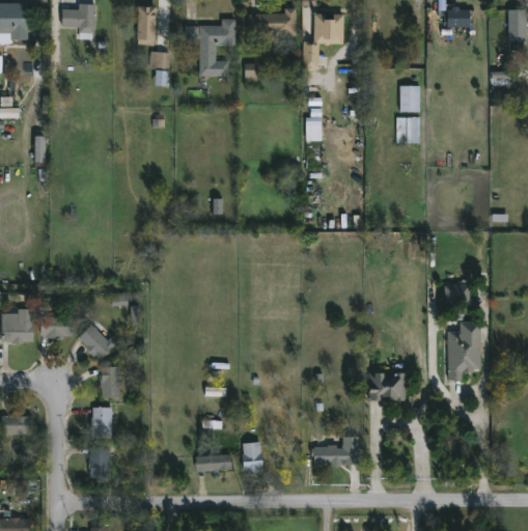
[(0,3),(33,3),(33,39),(19,40),(19,34),(16,34),(16,44),(0,44),(0,3)]
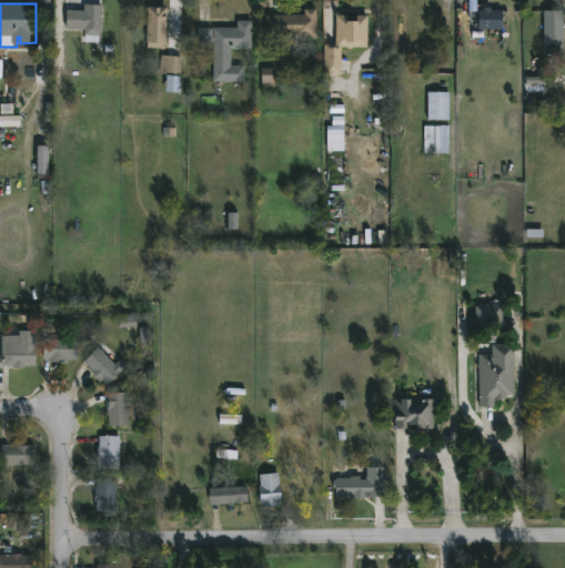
[(109,4),(108,33),(90,33),(90,30),(72,30),(72,10),(90,10),(90,4),(109,4)]
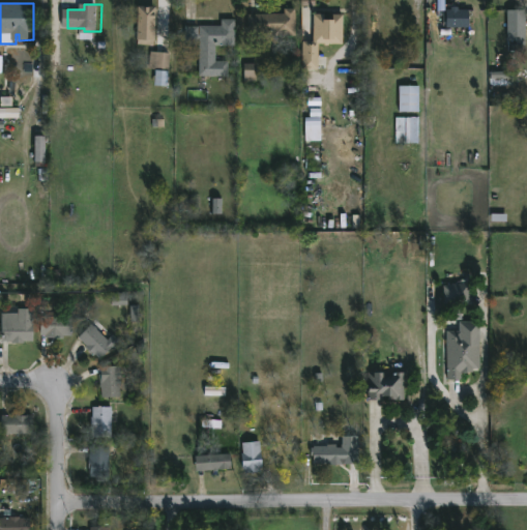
[(162,45),(143,45),(144,6),(162,6),(162,45)]
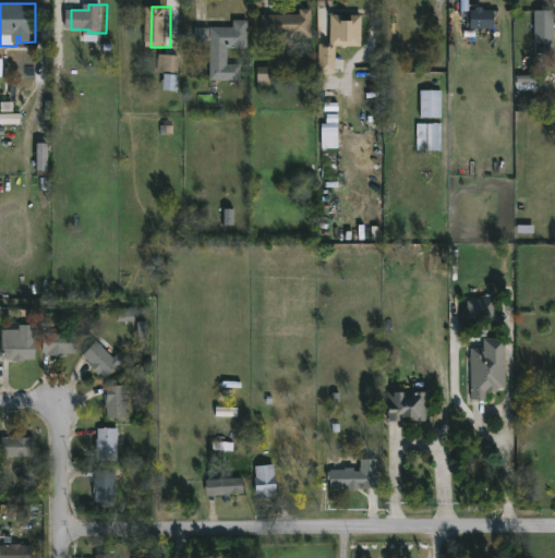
[(483,10),(494,11),(493,31),(469,29),(470,10),(474,11),(475,7),(483,8),(483,10)]
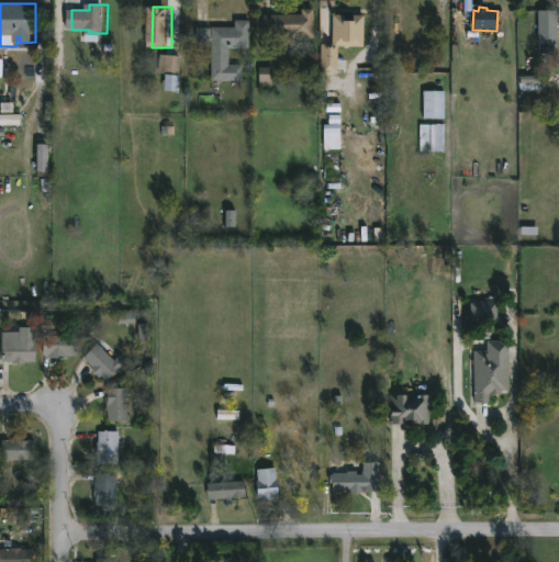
[(313,36),(263,36),(263,14),(301,14),(301,9),(313,10),(313,36)]
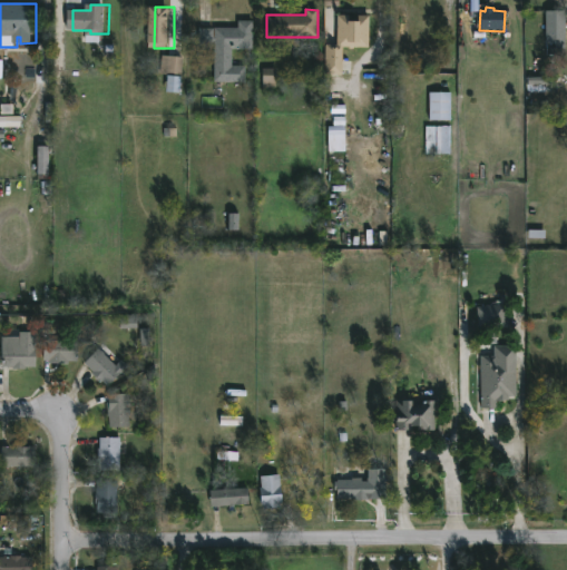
[(561,43),(561,47),(555,47),(555,45),(546,45),(546,11),(566,11),(566,43),(561,43)]
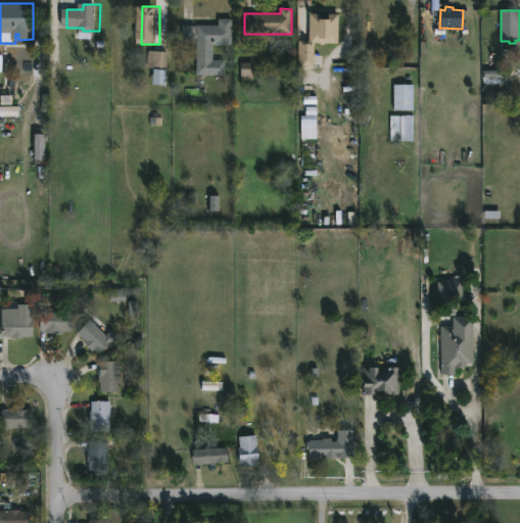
[(337,14),(337,44),(314,43),(313,69),(297,68),(298,40),(308,41),(309,13),(337,14)]
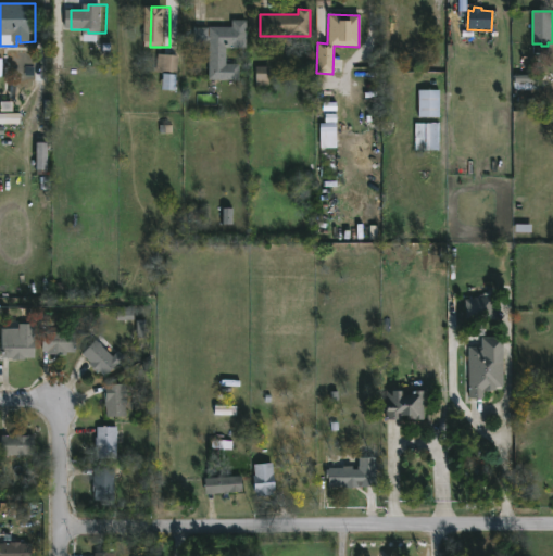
[(247,21),(247,48),(226,48),(226,65),(239,65),(239,80),(215,80),(215,60),(209,60),(209,43),(197,43),(197,28),(233,27),(233,20),(247,21)]
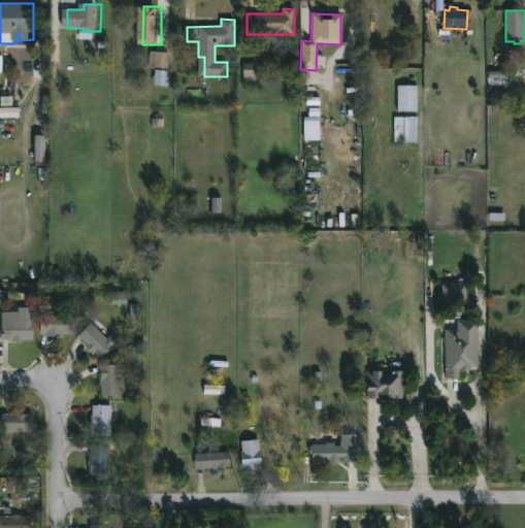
[(174,53),(172,87),(160,86),(161,69),(153,69),(155,51),(174,53)]
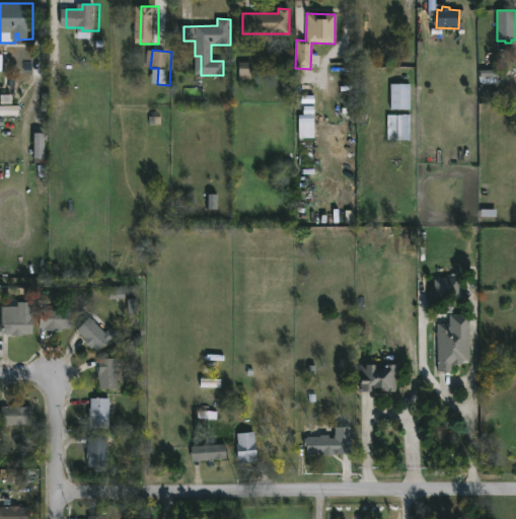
[(253,63),(241,63),(242,80),(254,80),(253,63)]
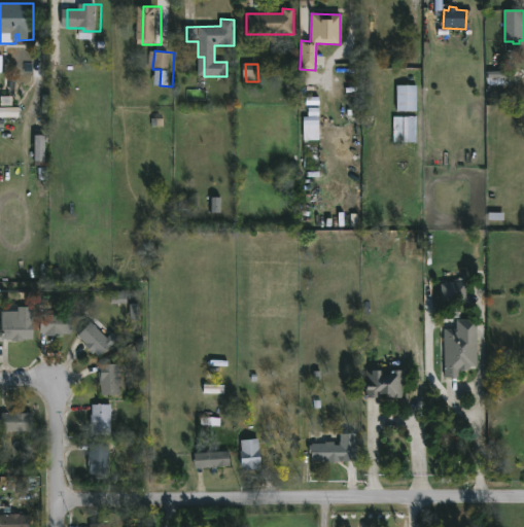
[(417,111),(397,111),(396,85),(416,85),(417,111)]
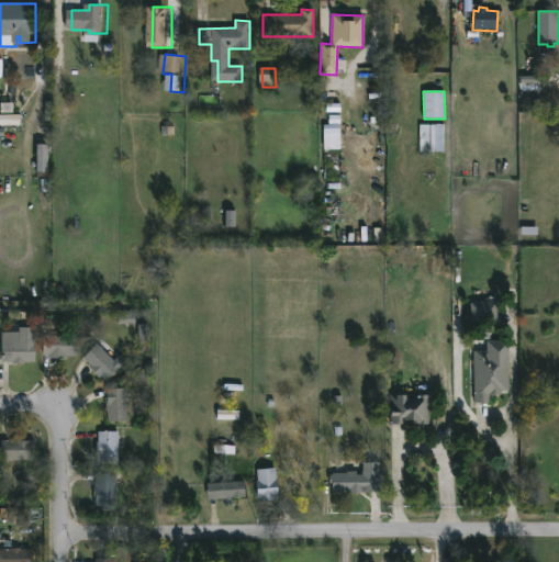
[(421,155),(413,155),(413,146),(421,146),(421,125),(446,124),(447,152),(421,153),(421,155)]
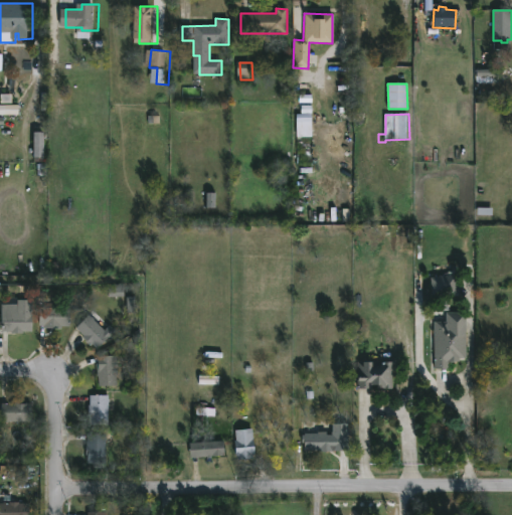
[(312,138),(297,138),(297,115),(312,115),(312,138)]
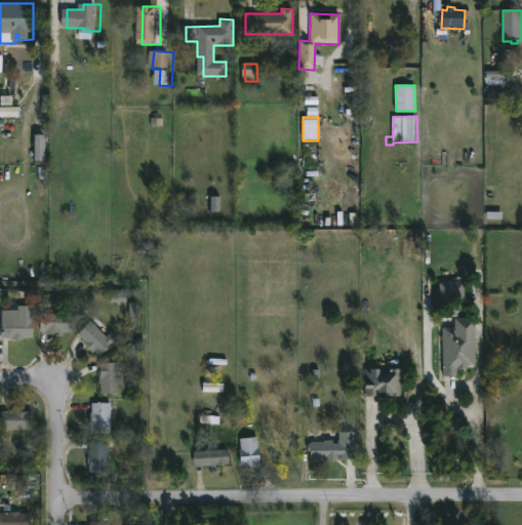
[(37,161),(47,161),(47,135),(37,135),(37,161)]
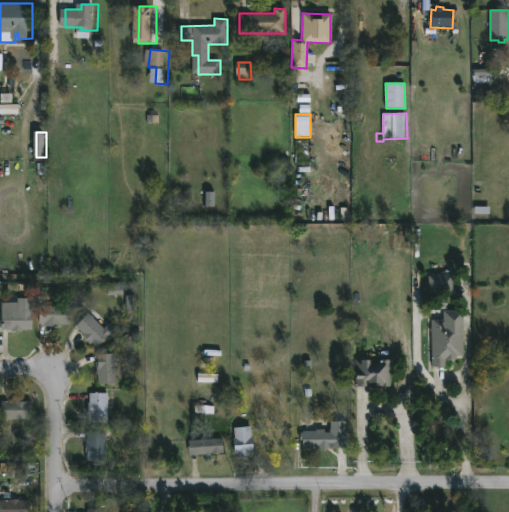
[(216,207),(217,193),(208,192),(207,207),(216,207)]
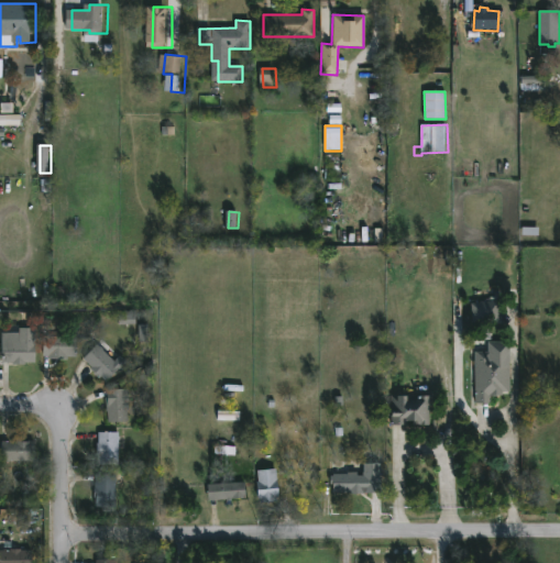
[(473,304),(476,324),(504,321),(501,300),(473,304)]
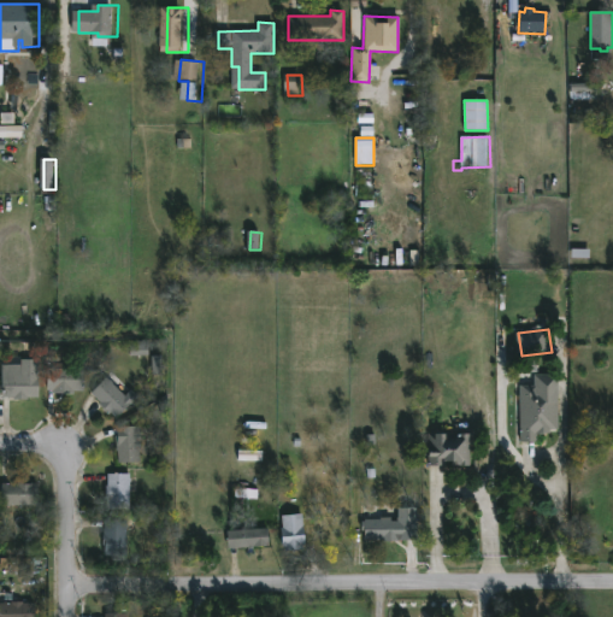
[(133,357),(152,356),(152,341),(133,342),(133,357)]
